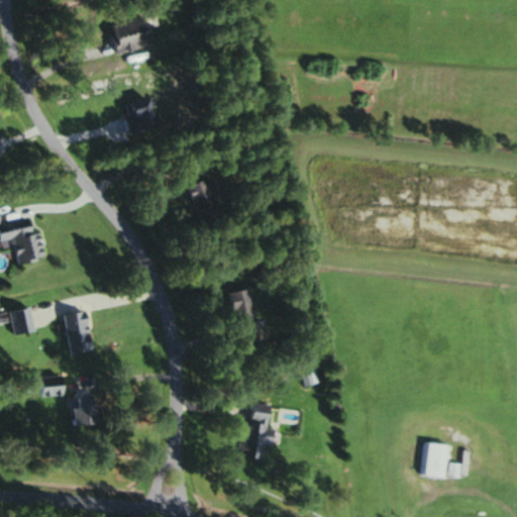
[(153,44),(146,16),(105,26),(112,55),(153,44)]
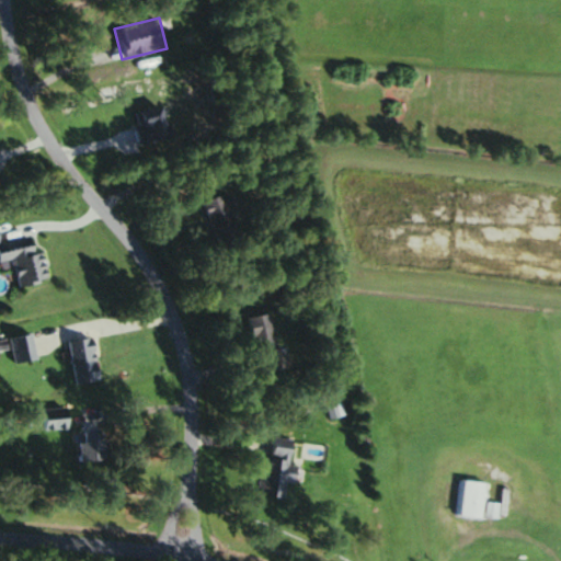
[(219,252),(244,244),(229,194),(204,203),(219,252)]
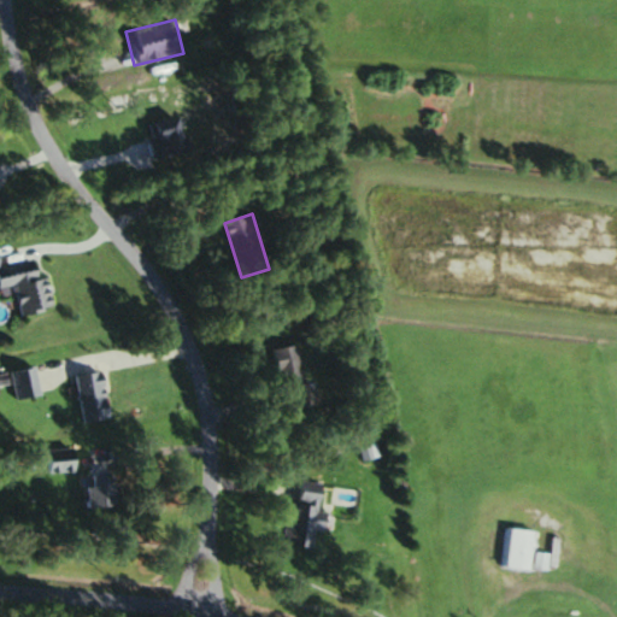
[(42,258),(0,266),(0,288),(17,285),(23,315),(53,309),(42,258)]
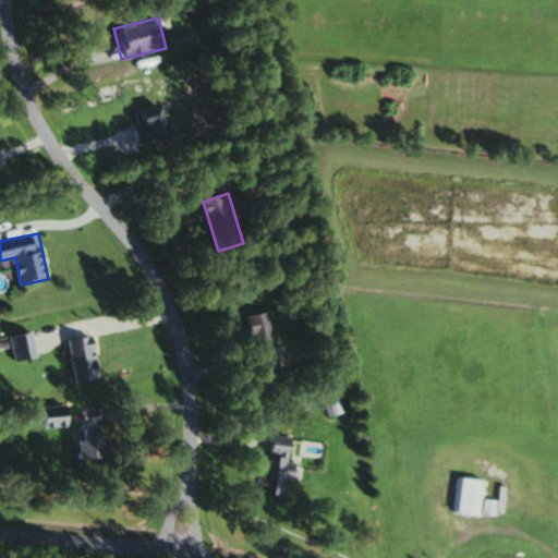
[(249,316),(257,371),(281,367),(271,313),(249,316)]
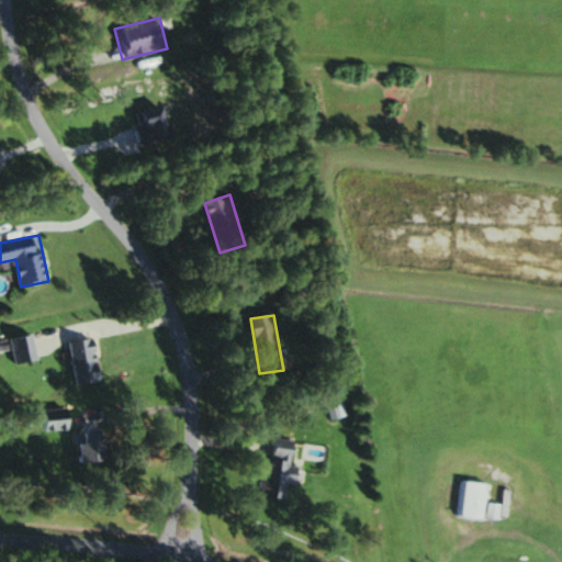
[(17,364),(37,361),(34,336),(13,338),(17,364)]
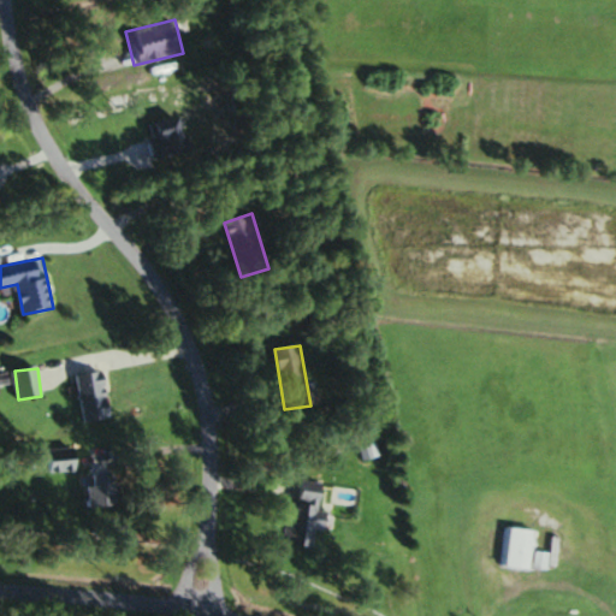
[(84,422),(112,418),(105,371),(77,375),(84,422)]
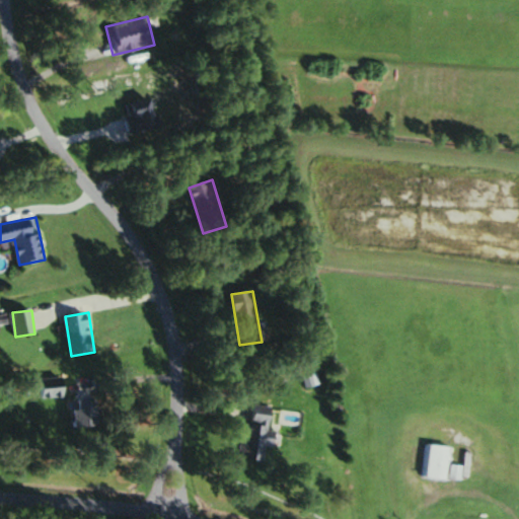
[(39,399),(66,397),(64,377),(36,379),(39,399)]
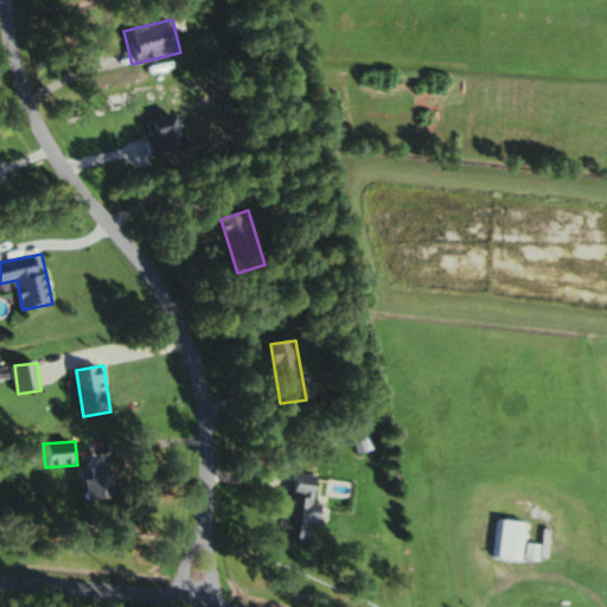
[(90,500),(117,499),(117,468),(89,470),(90,500)]
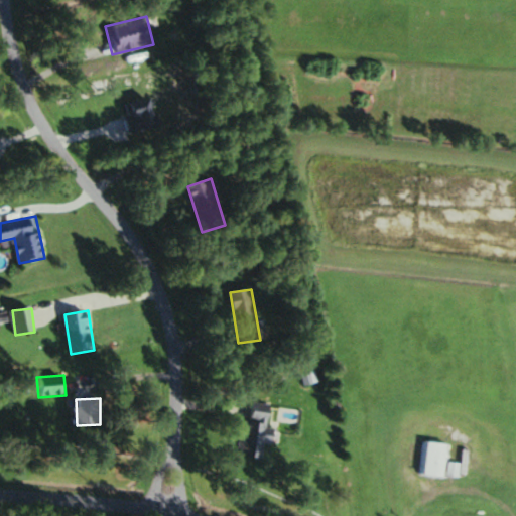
[(263,459),(264,443),(275,444),(276,429),(269,428),(271,405),(247,402),(242,457),(263,459)]
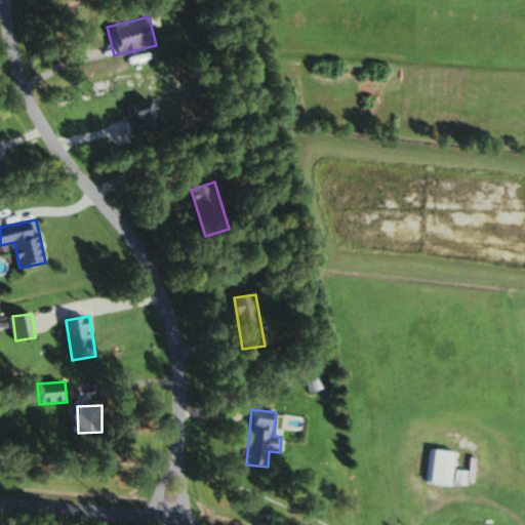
[(426,482),(455,483),(467,484),(468,471),(455,470),(456,450),(428,448),(426,482)]
